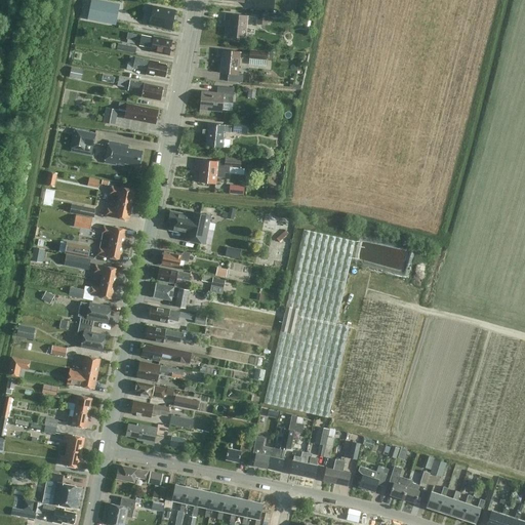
[(90,0),(87,19),(116,25),(119,4),(96,0),(90,0)]
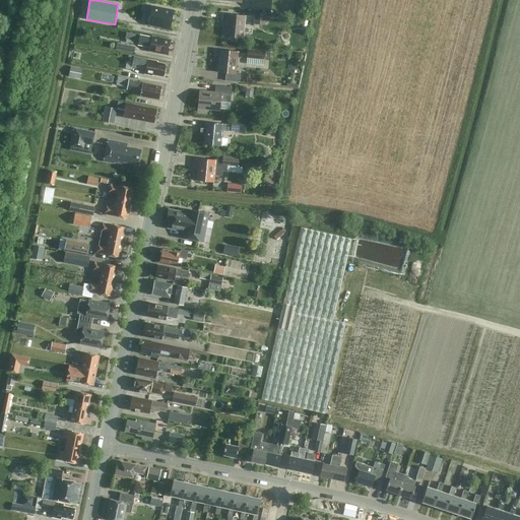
[(252,0),(251,9),(272,11),(273,0),(252,0)]
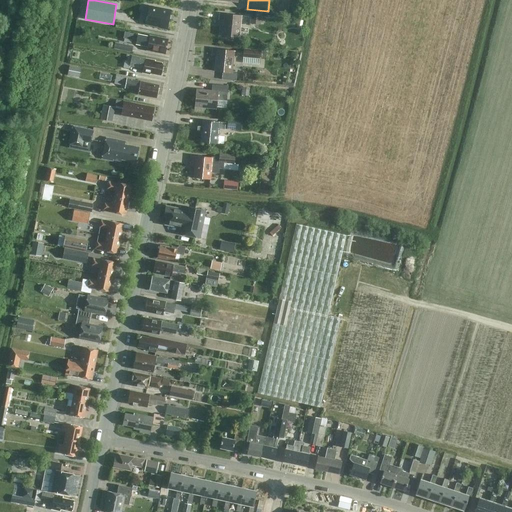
[(166,29),(170,9),(149,5),(145,23),(158,26),(158,27),(166,29)]
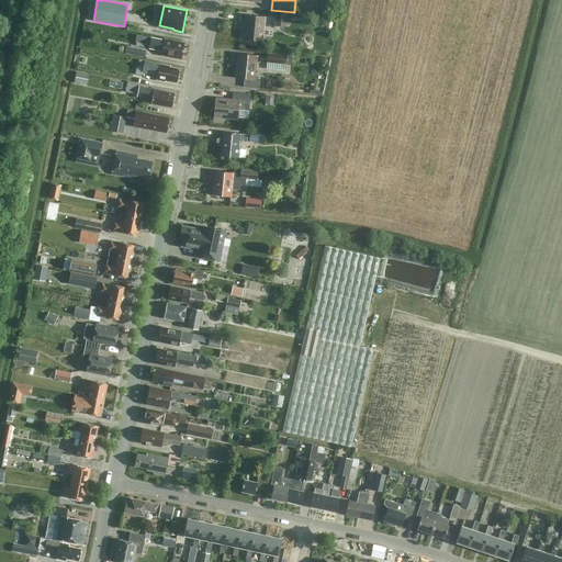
[(288,14),(276,13),(273,25),(285,26),(288,14)]
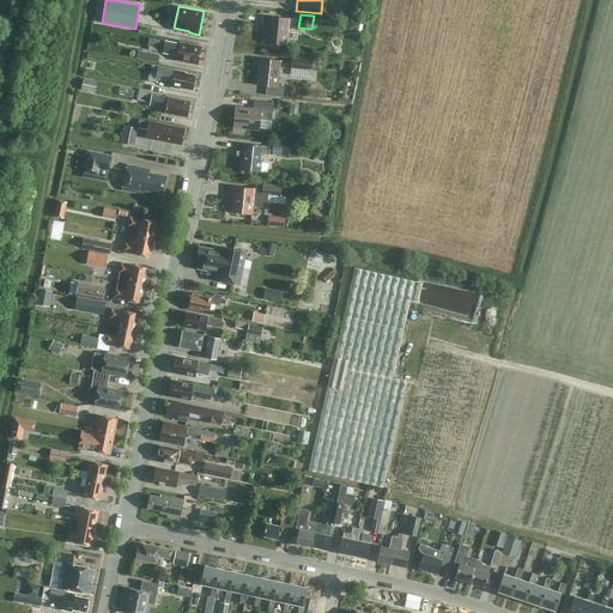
[(289,18),(263,16),(262,24),(267,24),(266,43),(286,44),(289,18)]
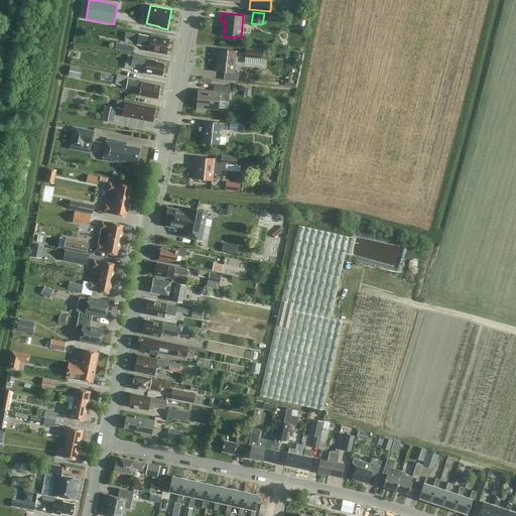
[(139,34),(137,44),(148,46),(147,51),(156,52),(157,51),(166,53),(169,40),(150,36),(150,37),(139,34)]
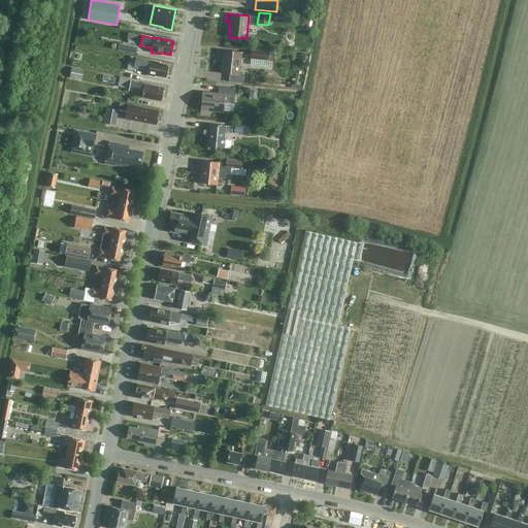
[(221,73),(239,75),(241,53),(219,51),(219,57),(223,58),(221,73)]
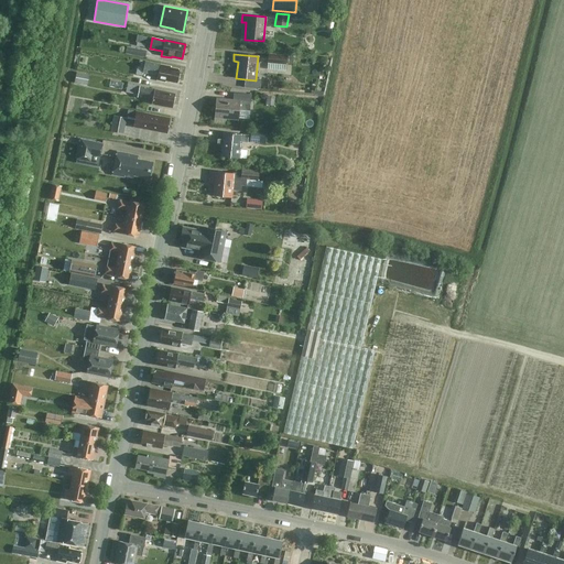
[(268,63),(285,65),(286,56),(269,54),(268,63)]
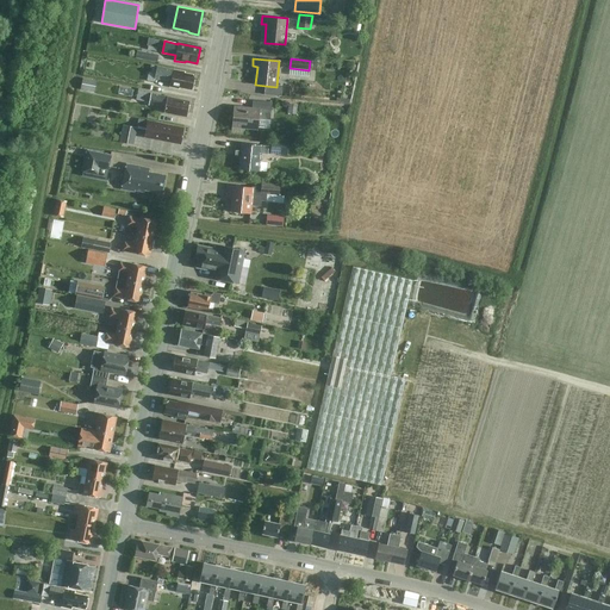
[(149,73),(147,81),(154,82),(155,79),(156,72),(157,67),(151,66),(149,73)]
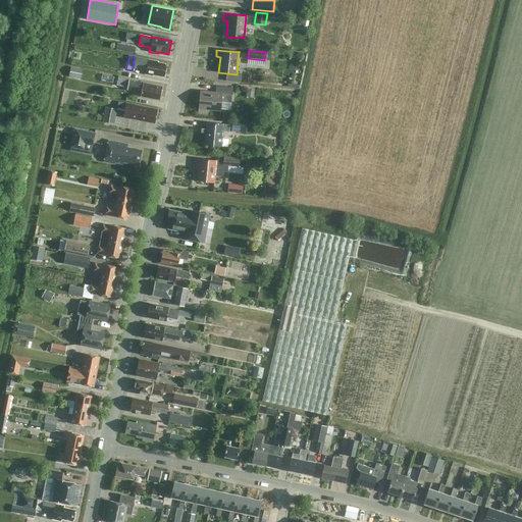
[(135,57),(134,61),(133,67),(146,69),(145,74),(153,75),(153,74),(164,76),(166,64),(158,63),(158,61),(135,57)]
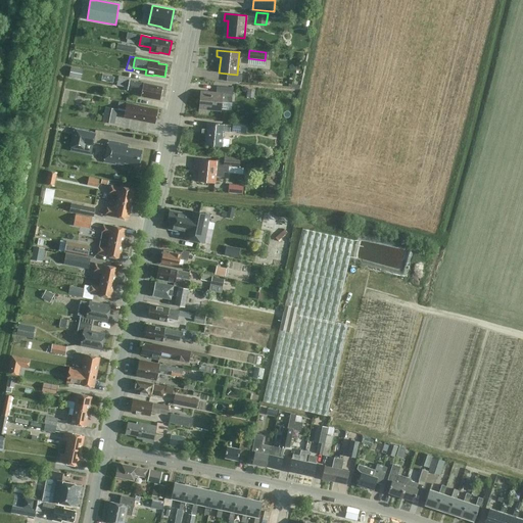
[(68,77),(81,79),(83,69),(70,66),(68,77)]
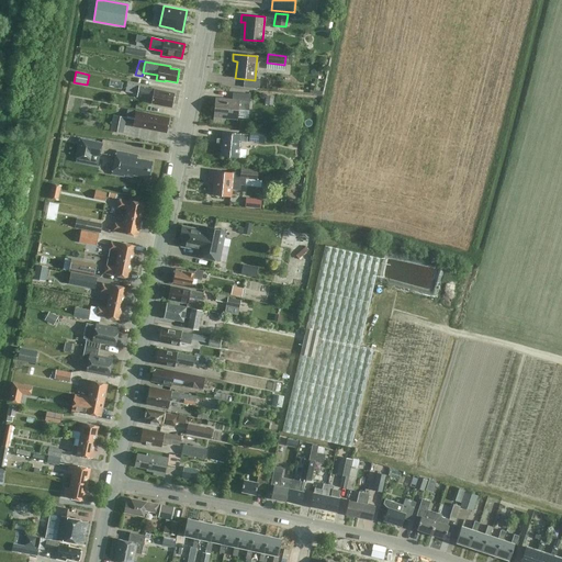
[(154,89),(127,83),(125,91),(137,94),(137,97),(152,100),(150,104),(159,105),(160,104),(171,107),(175,94),(165,92),(165,91),(154,89)]
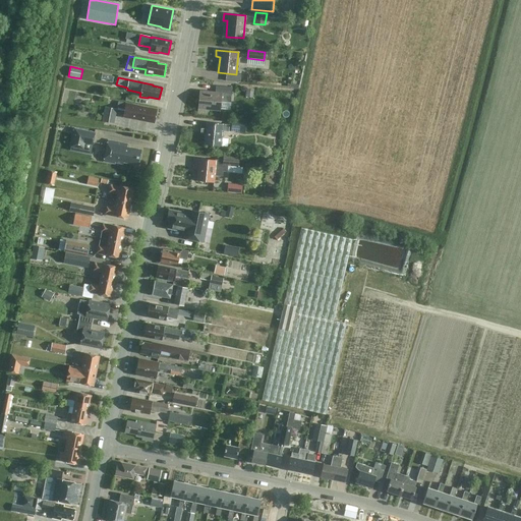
[(231,103),(231,95),(232,88),(216,85),(215,93),(199,91),(197,109),(221,111),(221,102),(231,103)]
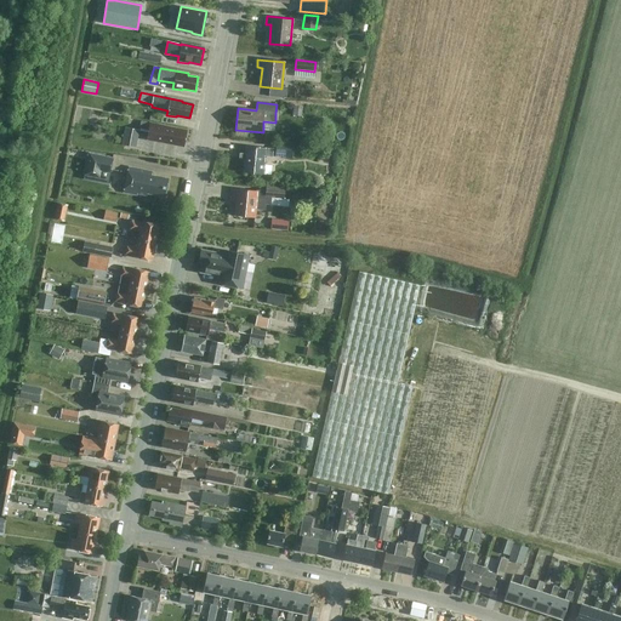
[(302,115),(302,106),(292,106),(292,115),(302,115)]
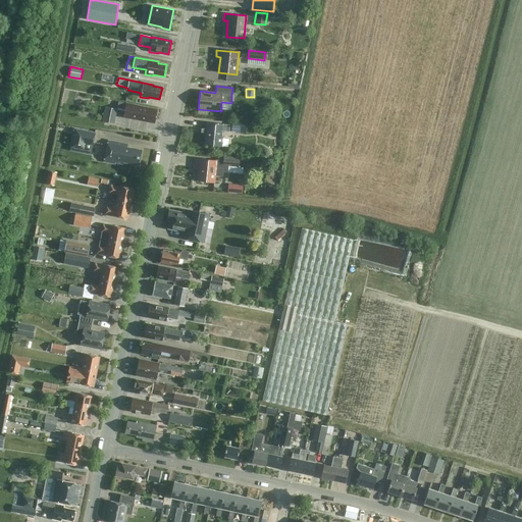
[(146,121),(146,120),(155,122),(157,110),(151,109),(151,108),(140,106),(140,105),(126,103),(125,103),(118,102),(117,107),(124,109),(123,117),(146,121)]
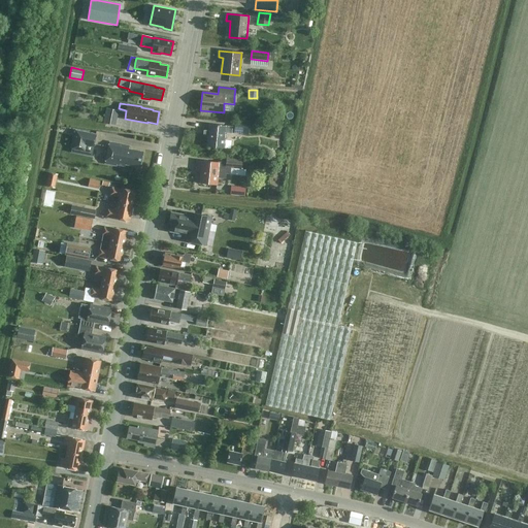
[(103,123),(116,126),(119,110),(106,108),(103,123)]
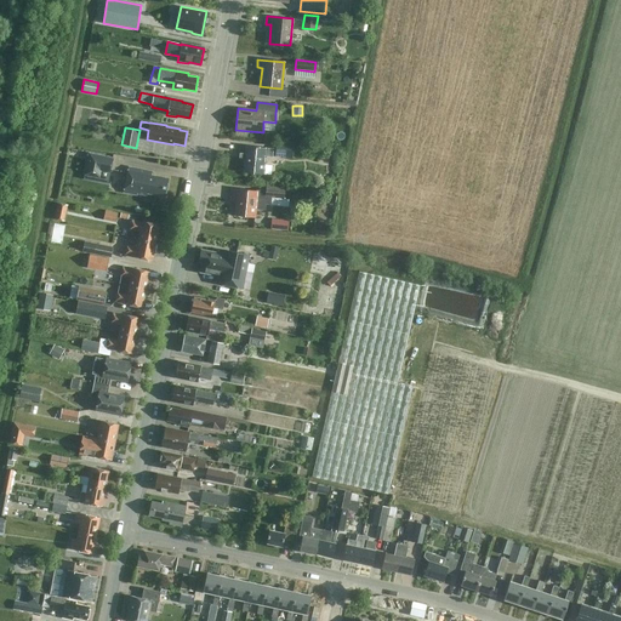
[(265,175),(267,148),(240,146),(240,154),(245,154),(243,172),(265,175)]
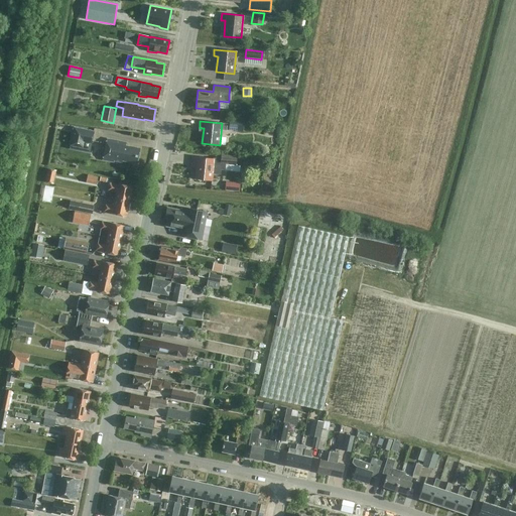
[(94,131),(74,127),(70,145),(83,148),(84,142),(92,143),(94,131)]
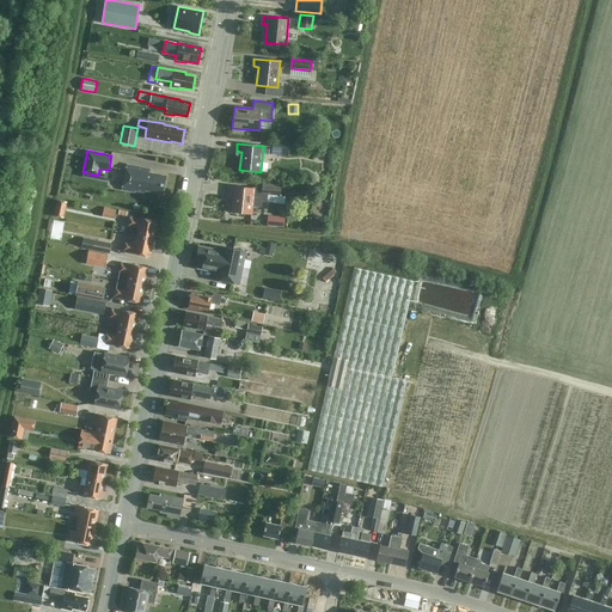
[(150,170),(127,165),(122,189),(135,191),(135,190),(145,193),(145,190),(163,194),(166,176),(148,172),(150,170)]
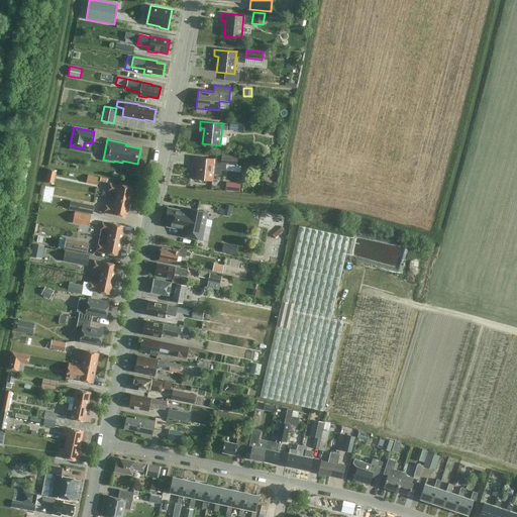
[(193,157),(192,164),(197,164),(195,180),(212,181),(213,174),(220,174),(220,170),(225,170),(225,164),(236,165),(237,157),(221,154),(221,160),(193,157)]
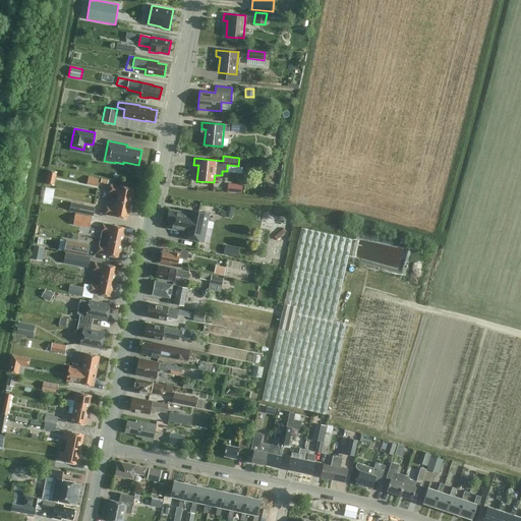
[(48,171),(46,184),(54,185),(57,172),(48,171)]
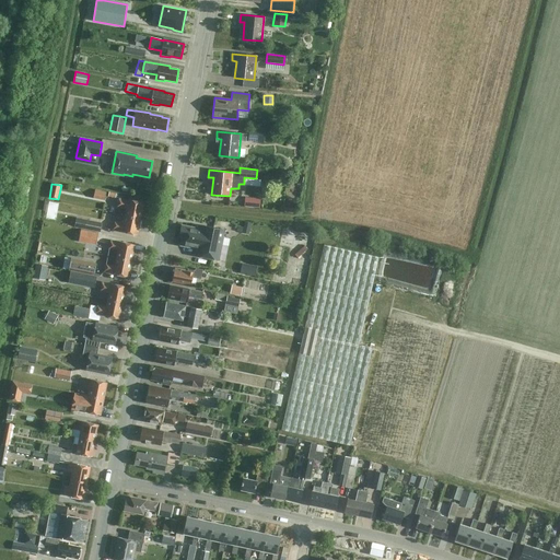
[(126,209),(125,216),(140,219),(143,202),(128,199),(128,200),(119,198),(117,207),(126,209)]
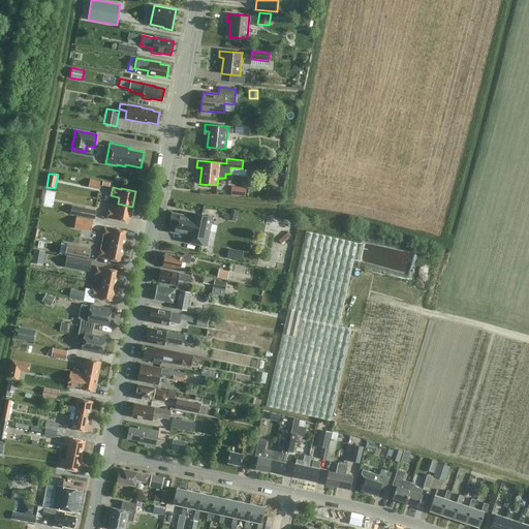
[(230,187),(230,196),(245,196),(246,188),(230,187)]
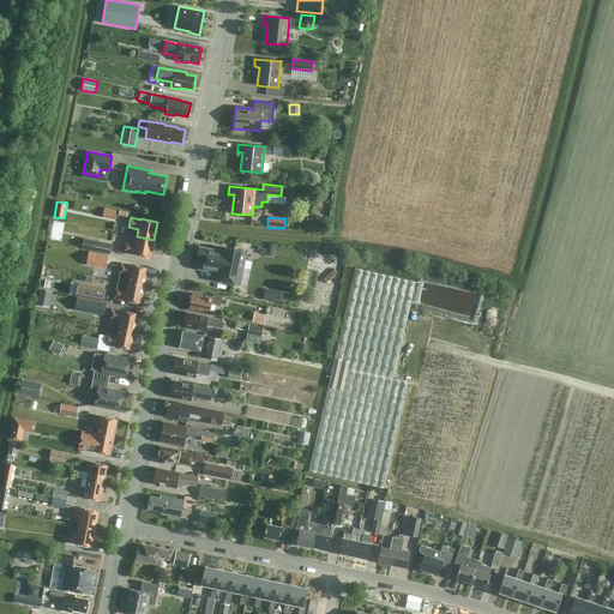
[(60,240),(62,223),(53,221),(50,238),(60,240)]
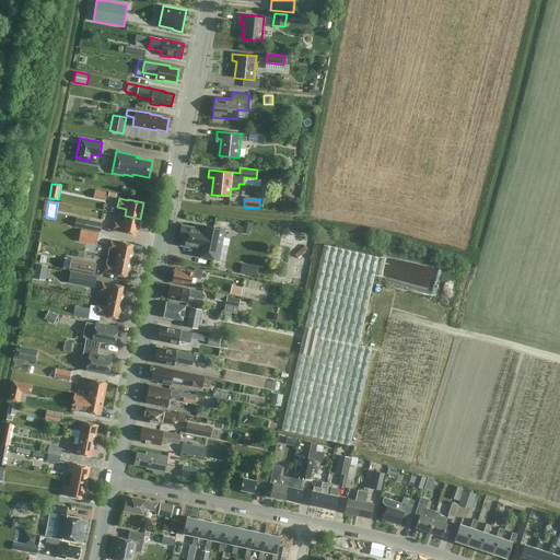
[(140,219),(125,216),(123,222),(115,221),(113,230),(121,231),(121,232),(137,235),(140,219)]
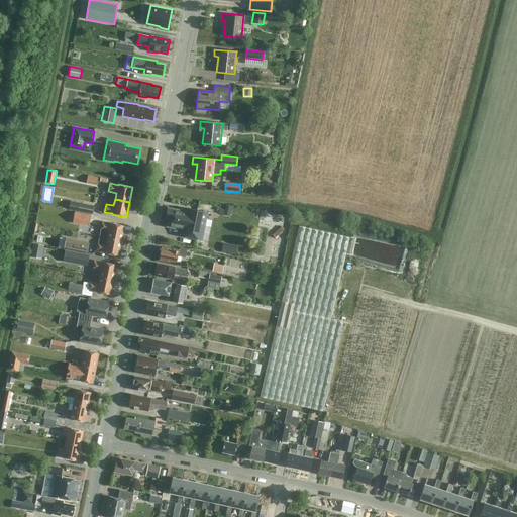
[(92,214),(94,206),(79,203),(70,201),(69,209),(77,211),(92,214)]
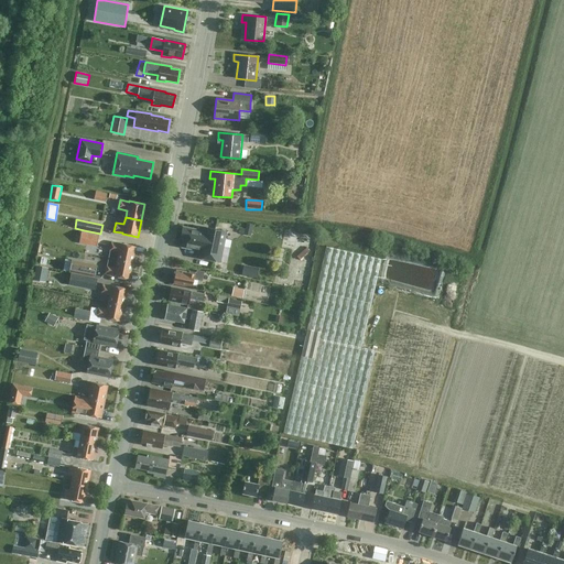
[(192,228),(183,227),(181,239),(183,239),(182,247),(198,250),(197,258),(220,262),(226,231),(205,227),(204,231),(197,229),(192,228)]
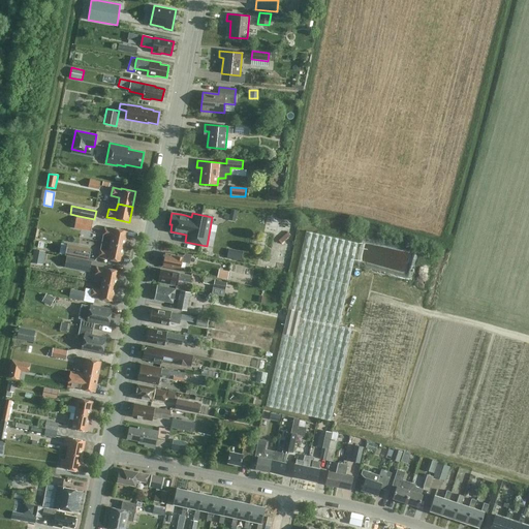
[(76,218),(75,227),(87,230),(87,227),(91,228),(93,221),(76,218)]
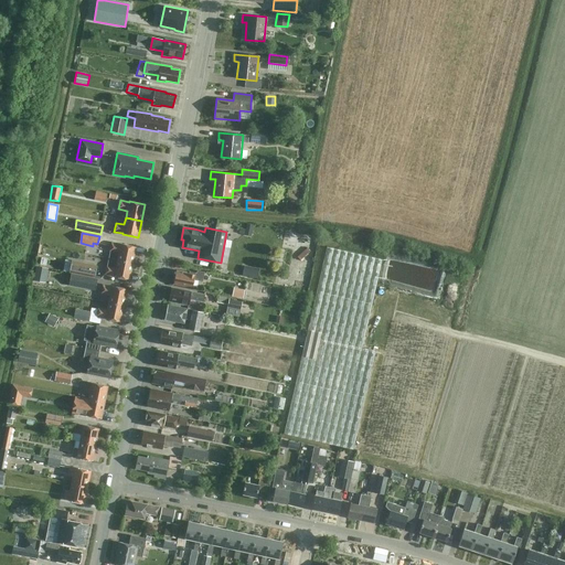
[(109,252),(108,258),(132,263),(136,247),(125,245),(120,244),(112,243),(109,252)]
